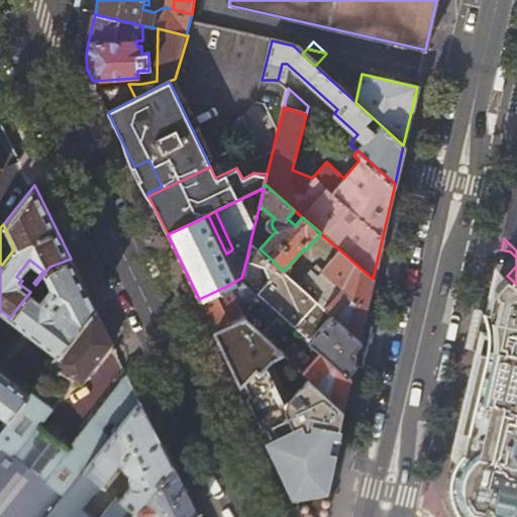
[(325,308),(284,271),(260,248),(250,240),(246,260),(269,279),(256,292),(281,314),(282,315),(287,319),(291,324),(321,351),(349,378),(358,338),(325,308)]
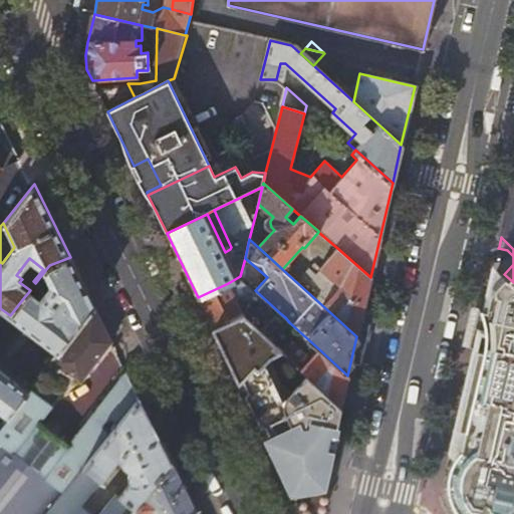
[(329,299),(323,306),(356,336),(370,277),(337,248),(319,267),(322,270),(317,276),(308,269),(302,276),(324,296),(325,294),(329,299)]
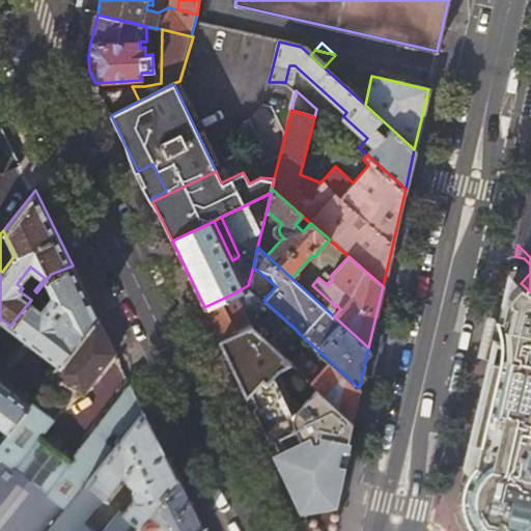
[(10,326),(60,364),(98,317),(73,266),(51,274),(36,292),(42,305),(40,307),(31,300),(25,307),(10,326)]
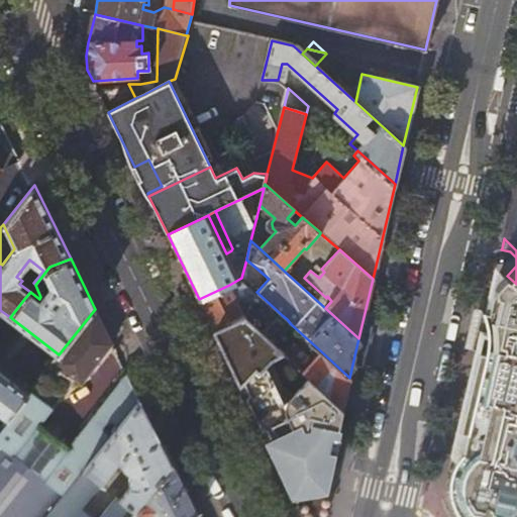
[(516,288),(516,284),(507,276),(505,278),(516,288)]
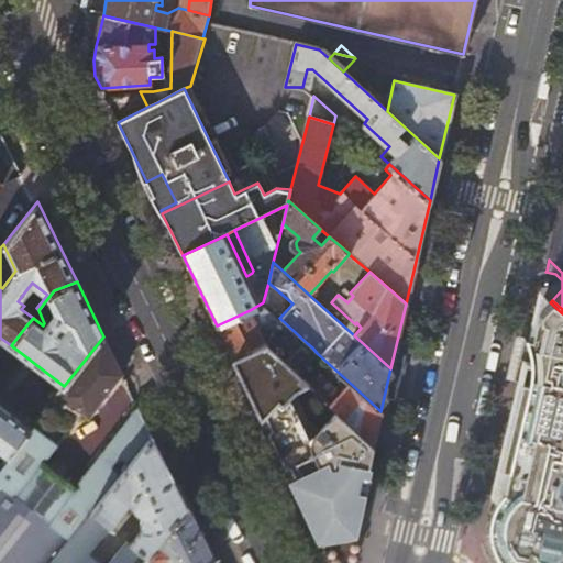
[(562,313),(550,302),(540,312),(537,321),(540,323),(562,335),(562,313)]
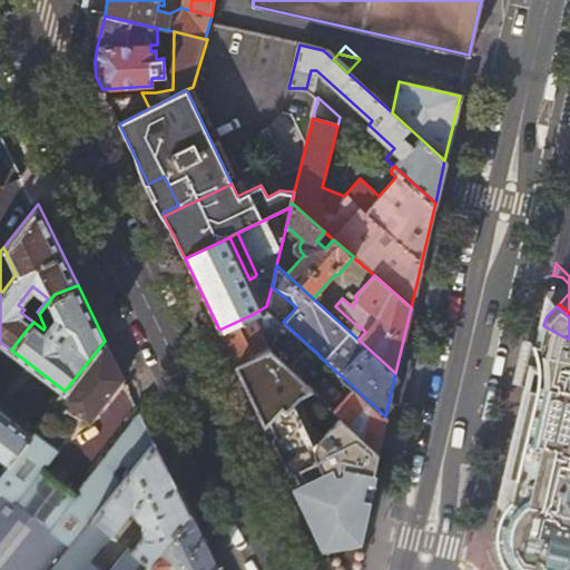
[(269,349),(253,314),(219,330),(229,351),(236,364),(269,349)]
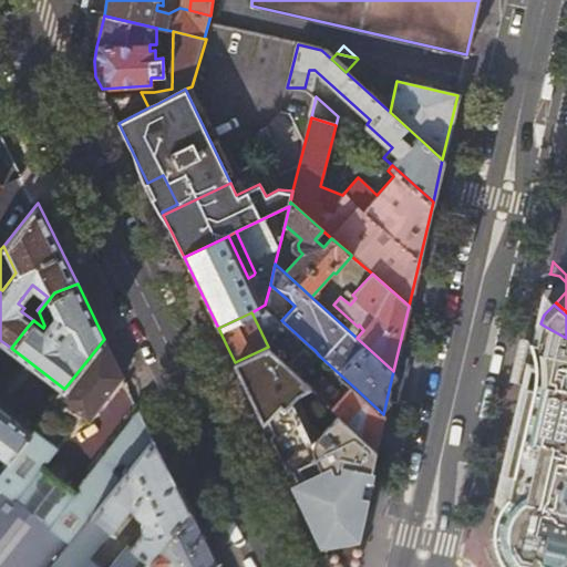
[(566,385),(566,338),(544,326),(534,367),(566,385)]
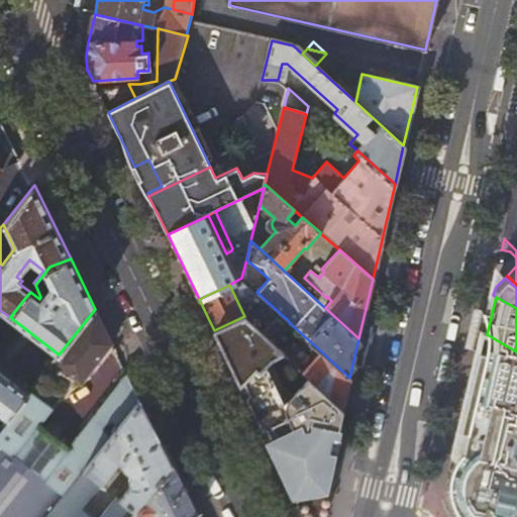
[(83,383),(113,344),(100,319),(95,309),(59,354),(49,367),(55,371),(60,365),(83,383)]
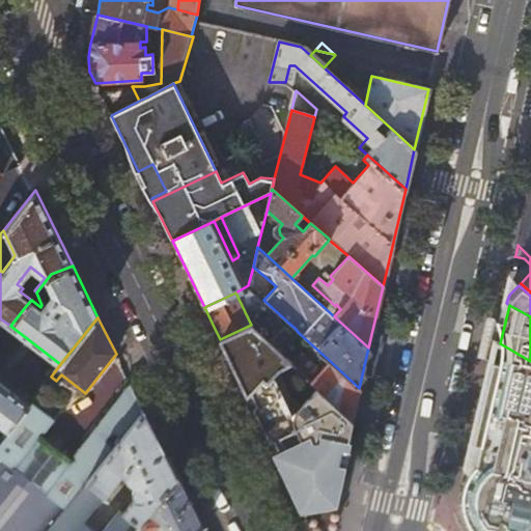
[(281,353),(299,333),(295,328),(289,324),(288,323),(270,342),(281,353)]
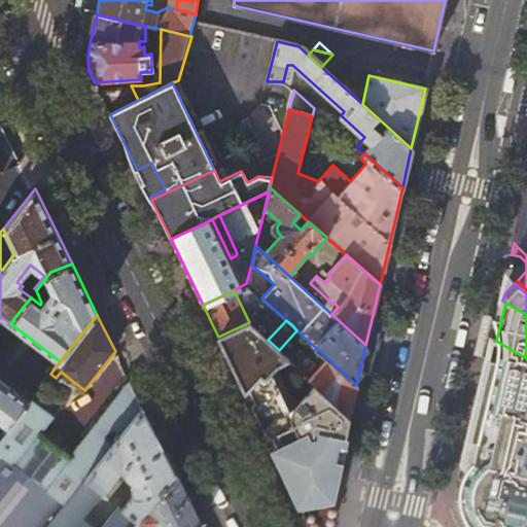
[(255,340),(264,336),(249,322),(218,337),(244,389),(270,376),(292,362),(290,361),(287,358),(275,364),(264,342),(257,345),(255,340)]
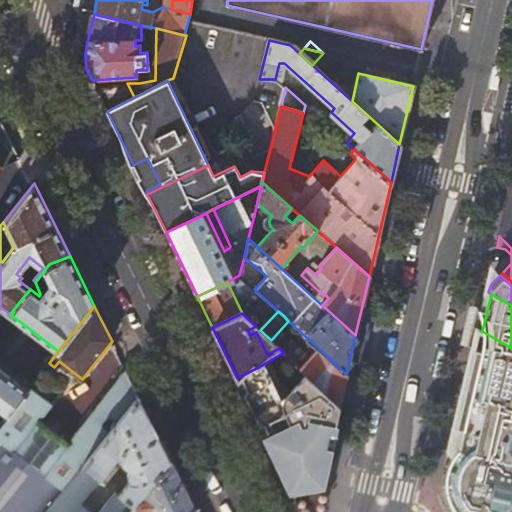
[(511,348),(482,331),(475,361),(457,444),(463,445),(461,447),(454,456),(451,461),(449,470),(449,480),(450,487),(453,496),(455,501),(461,509),(464,511),(472,511),(473,509),(484,511),(511,511),(511,441),(510,441),(511,432),(511,348)]
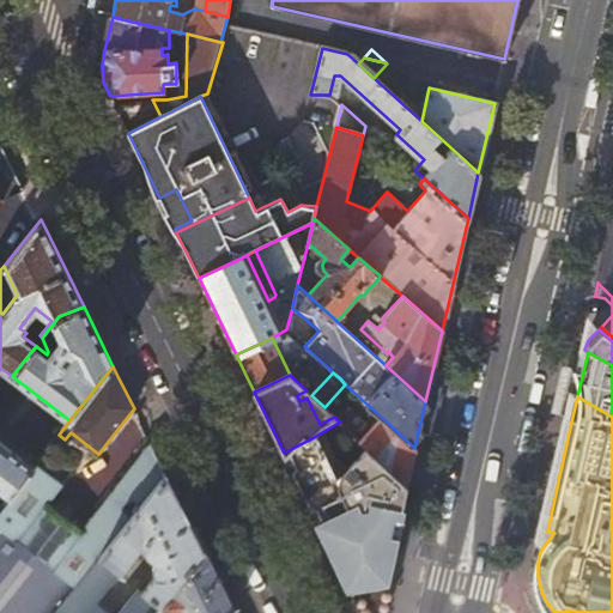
[(350,407),(338,420),(340,422),(366,447),(407,483),(414,448),(381,417),(375,424),(371,420),(368,424),(350,407)]
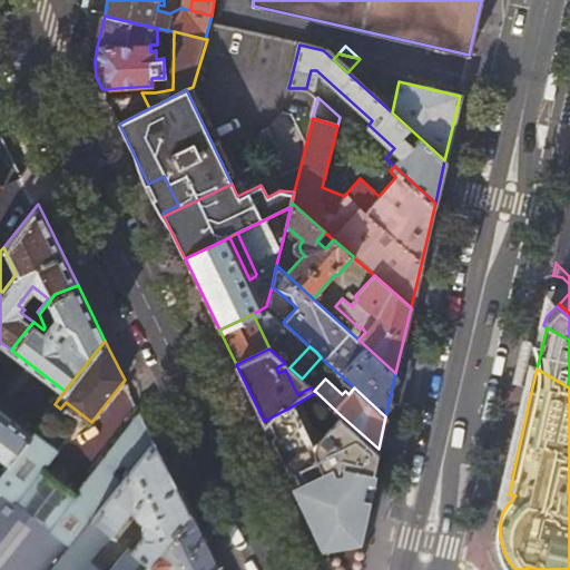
[(292,406),(264,421),(322,540),(357,541),(379,449),(341,415),(315,434),(307,438),(292,406)]
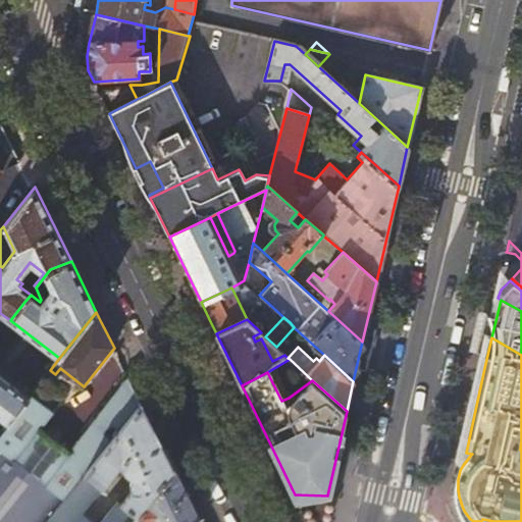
[(0,414),(10,422),(15,414),(30,397),(0,373),(0,414)]
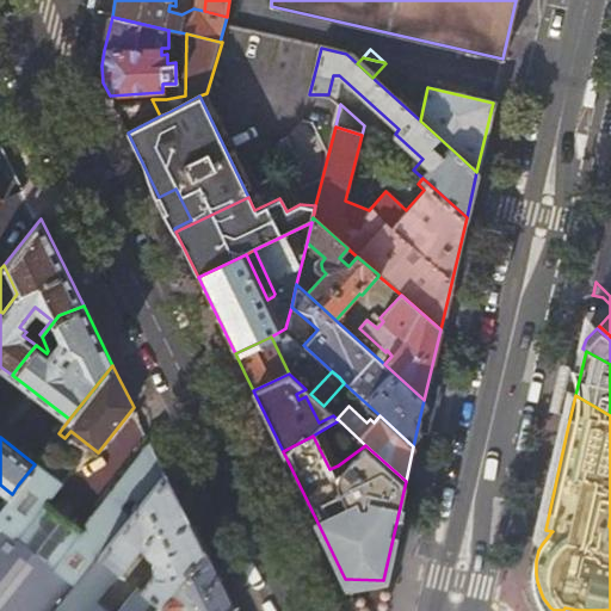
[(73,466),(48,448),(35,464),(18,485),(12,494),(0,508),(0,610),(53,610),(65,597),(119,528),(165,470),(152,443),(84,529),(54,567),(17,538),(43,505),(47,500),(73,466)]
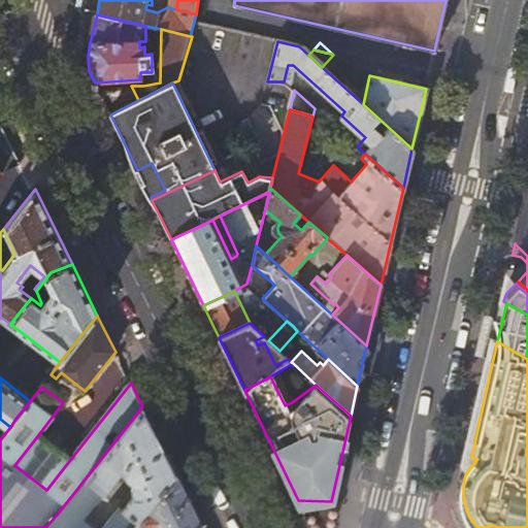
[(175,473),(142,406),(103,456),(56,516),(45,527),(132,527),(155,501),(175,473)]
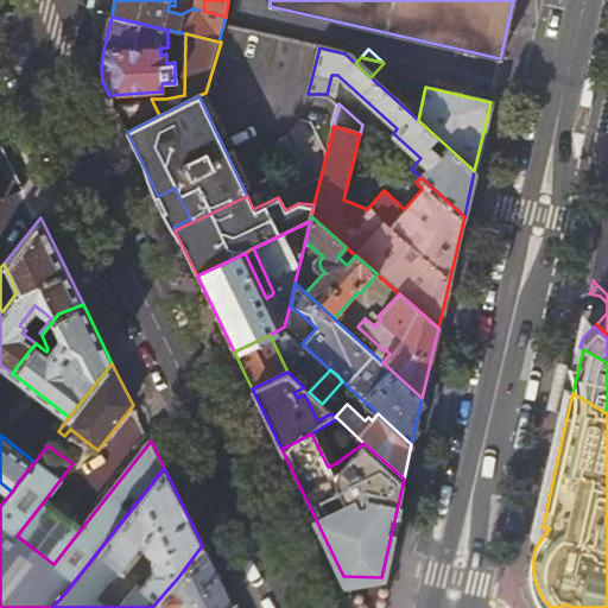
[(54,564),(83,526),(46,498),(43,502),(17,536),(54,564)]
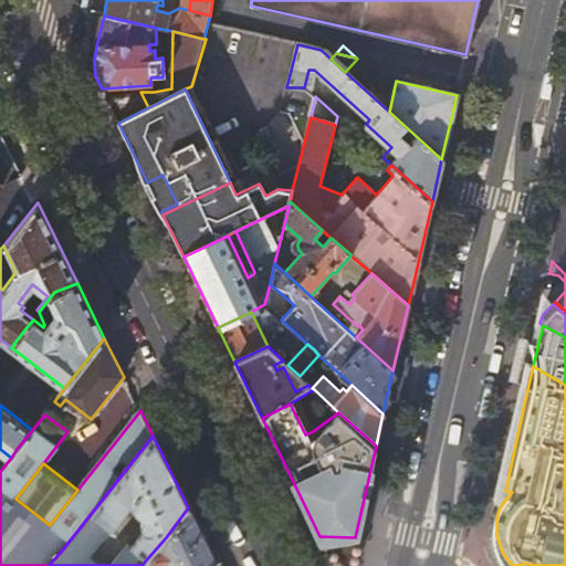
[(212,565),(216,563),(188,507),(166,537),(142,565),(212,565)]
